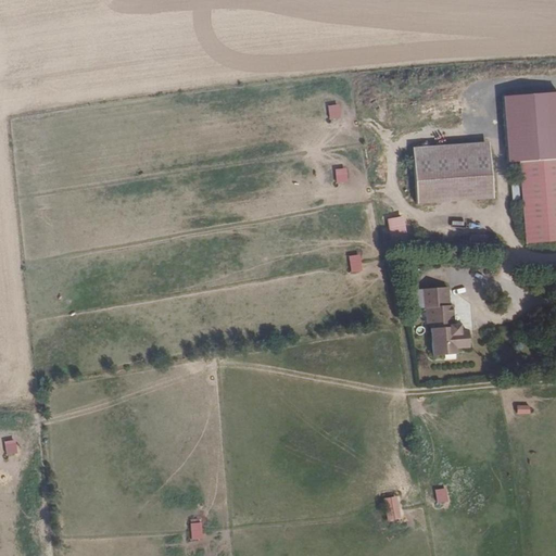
[(519,162),(555,159),(555,91),(504,96),(508,163),(519,162)]
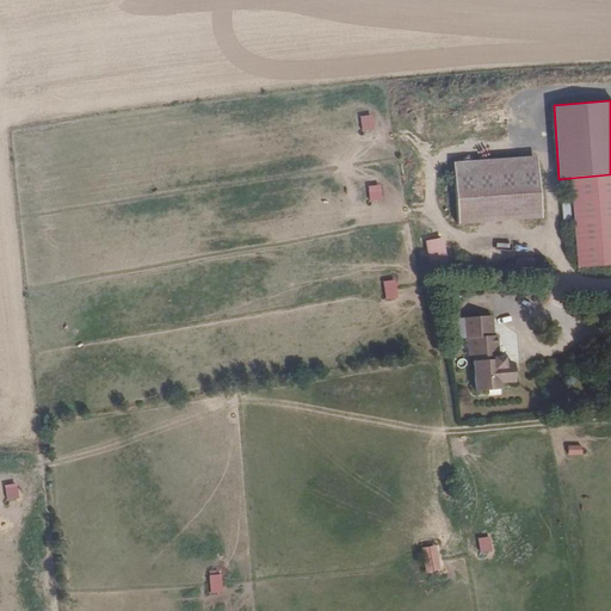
[(412,109),(400,111),(403,127),(415,124),(412,109)]
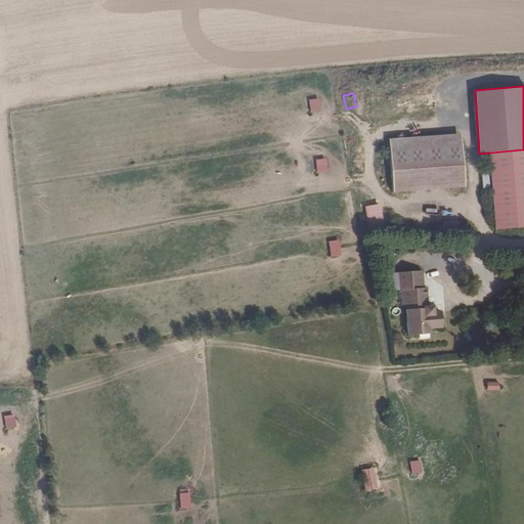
[(320,112),(319,99),(309,99),(310,112),(320,112)]
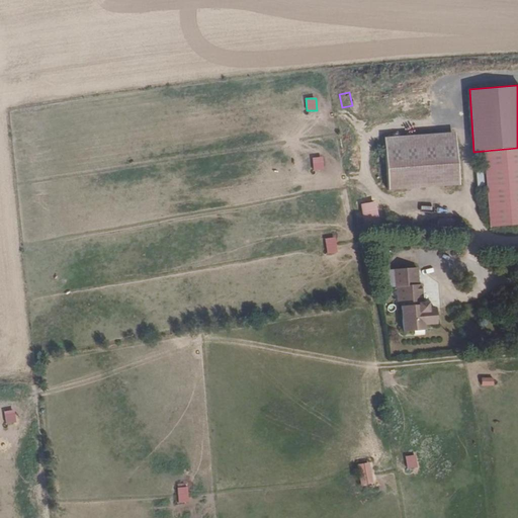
[(383,138),(384,149),(455,144),(455,132),(383,138)]
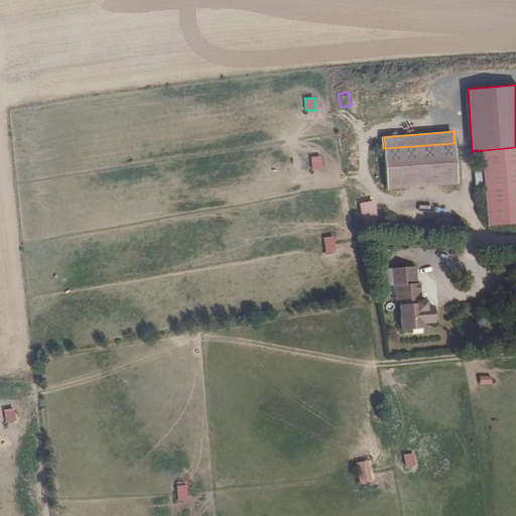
[(454,143),(383,148),(386,189),(457,185),(454,143)]
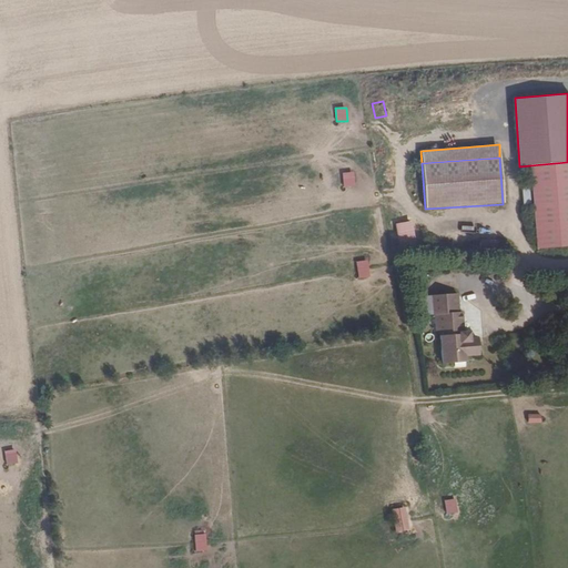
[(567,162),(530,165),(536,249),(567,246),(567,162)]
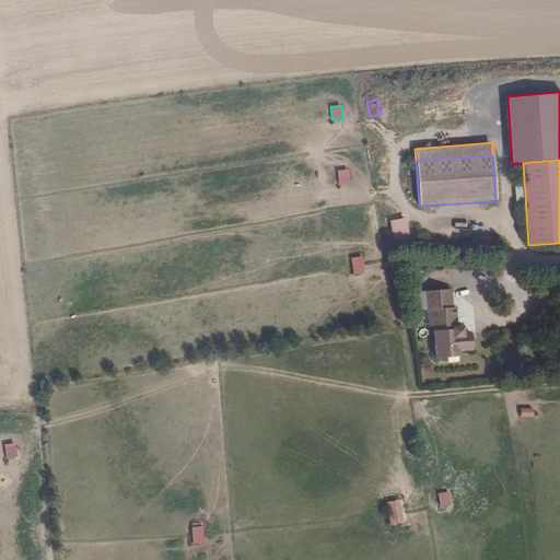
[(337,170),(338,185),(349,184),(348,170),(337,170)]
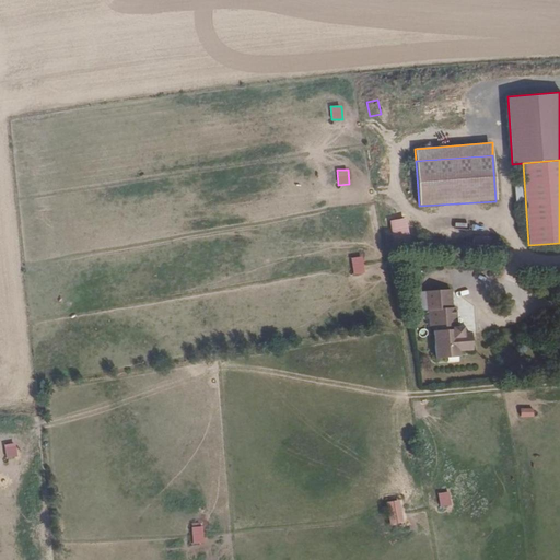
[(389,221),(395,248),(410,245),(406,218),(389,221)]
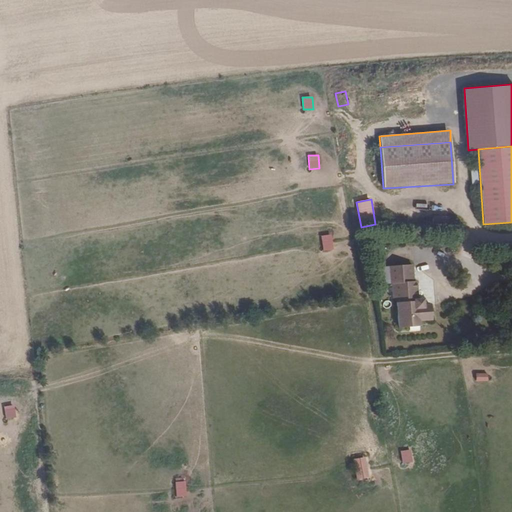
[(331,234),(320,236),(323,252),(334,250),(331,234)]
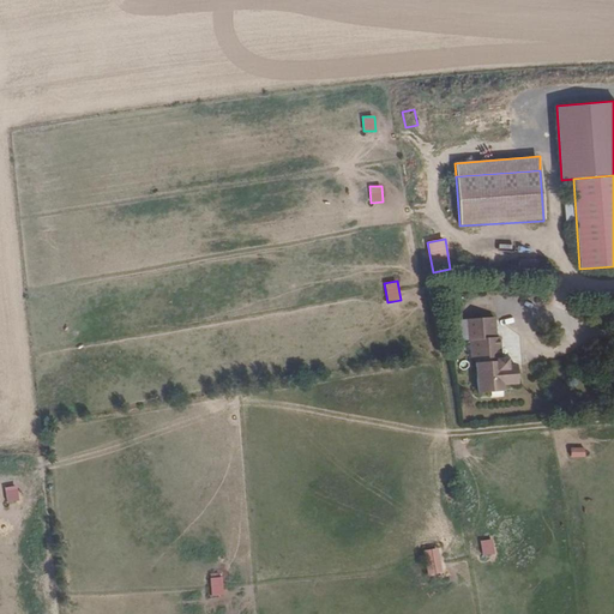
[(470,341),(474,339),(475,357),(477,393),(503,391),(503,384),(517,384),(516,366),(507,366),(506,359),(501,360),(500,337),(495,337),(494,318),(467,320),(468,341),(470,341)]
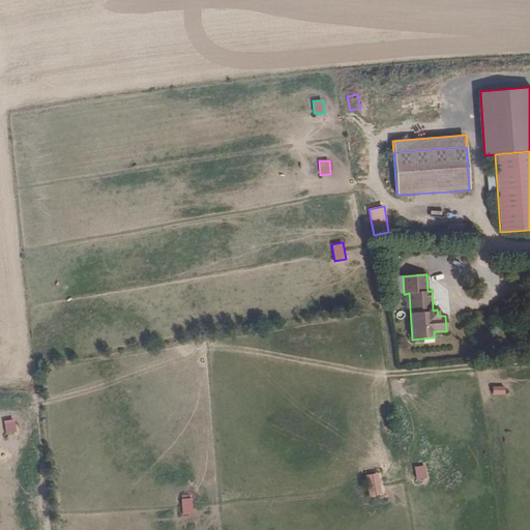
[(478,389),(479,396),(491,395),(491,388),(478,389)]
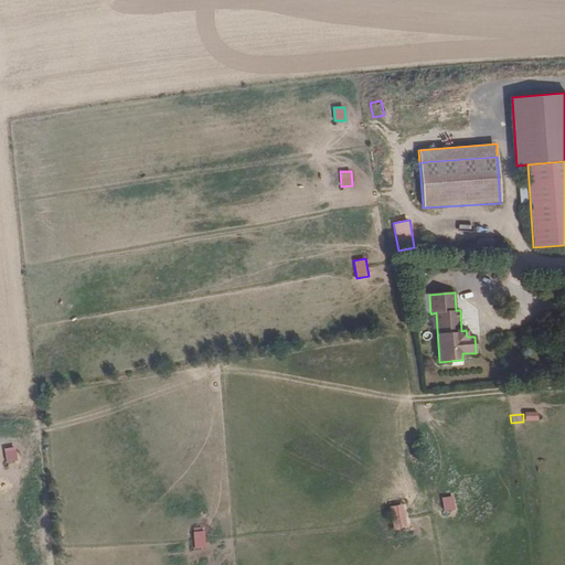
[(4,448),(7,462),(18,461),(16,447),(4,448)]
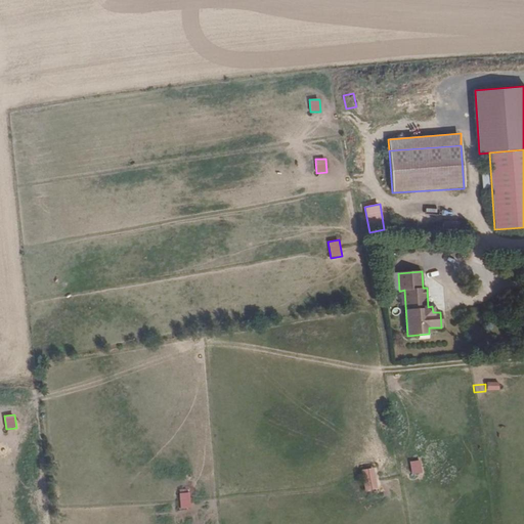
[(417,463),(409,464),(411,475),(419,473),(417,463)]
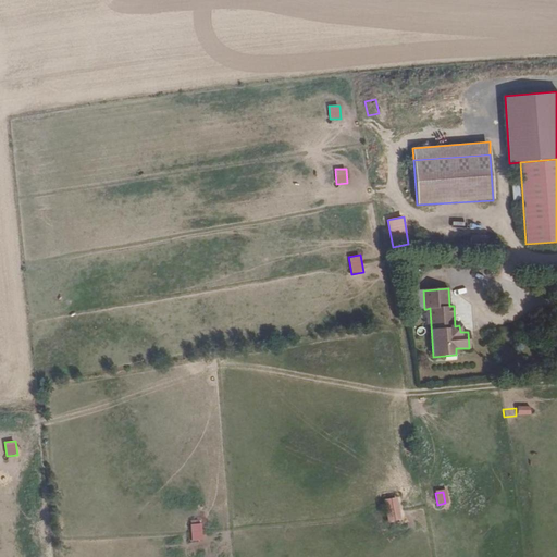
[(397,497),(383,499),(387,521),(401,519),(397,497)]
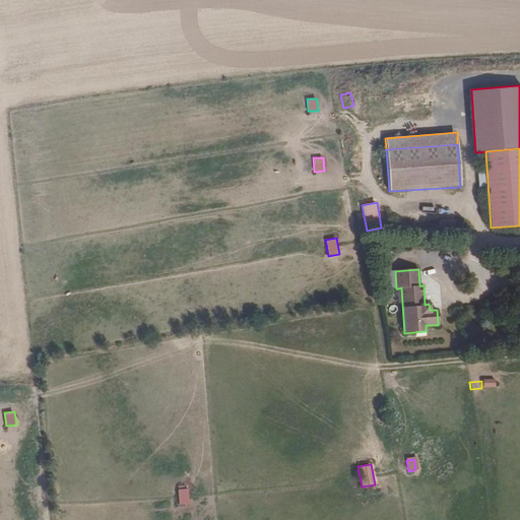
[(179,490),(178,491),(179,505),(190,504),(188,489),(185,490),(179,490)]
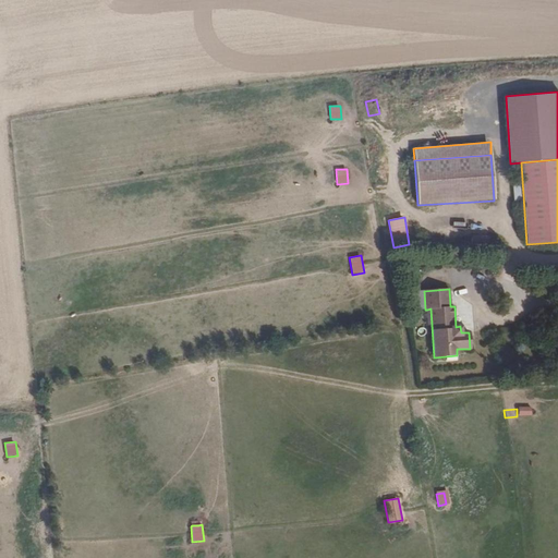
All buildings are outlined.
